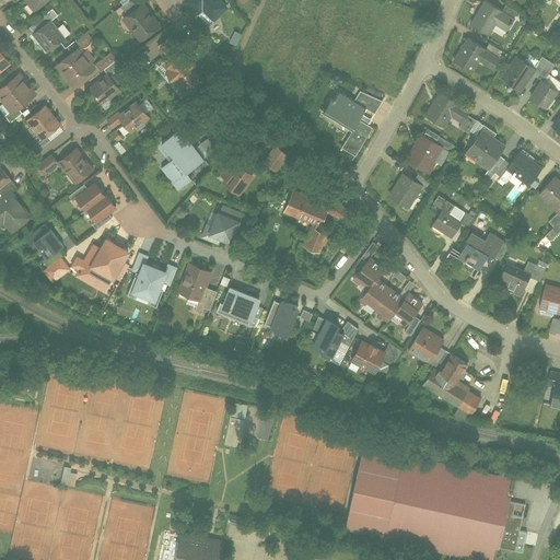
[(48,0),(24,0),(34,12),(48,0)]
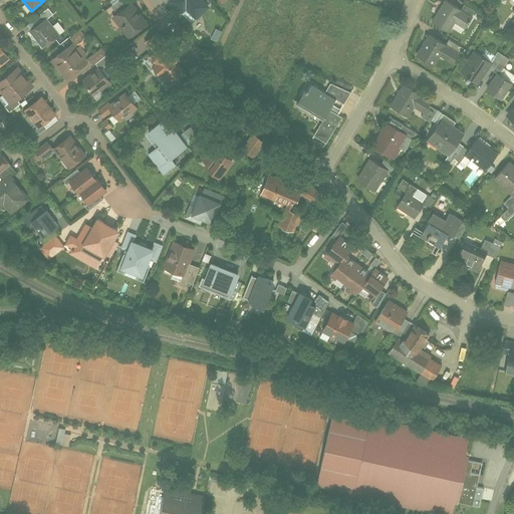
[(129,36),(148,21),(130,0),(127,0),(110,14),(129,36)]
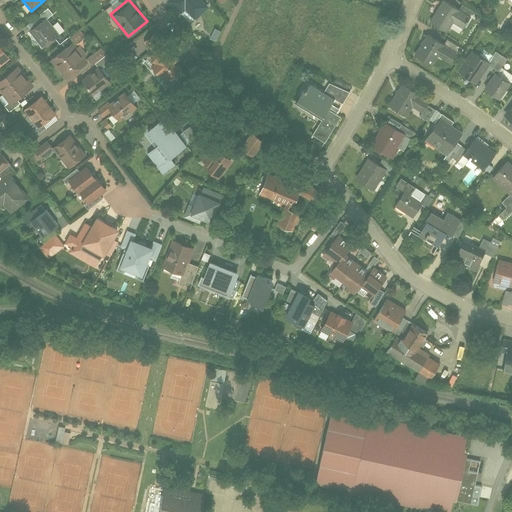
[(205,0),(167,0),(182,14),(185,11),(195,19),(209,4),(205,0)]
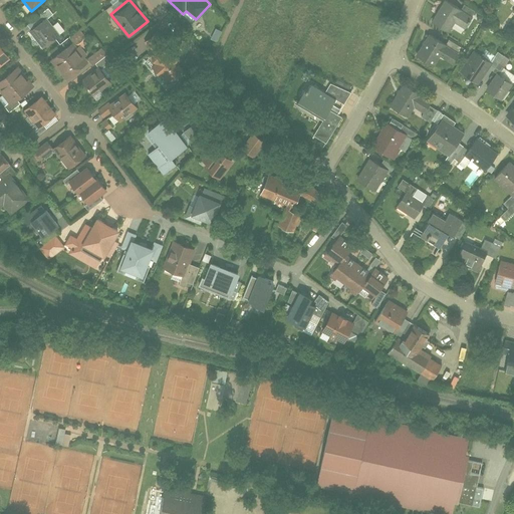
[(447,0),(443,0),(431,22),(449,32),(455,22),(465,29),(473,16),(447,0)]
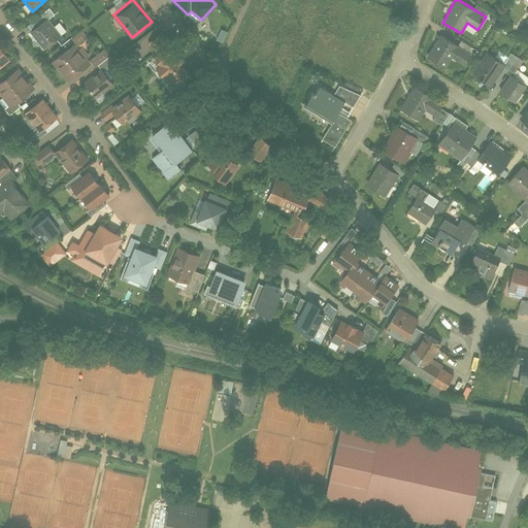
[(61,34),(46,15),(29,30),(44,48),(61,34)]
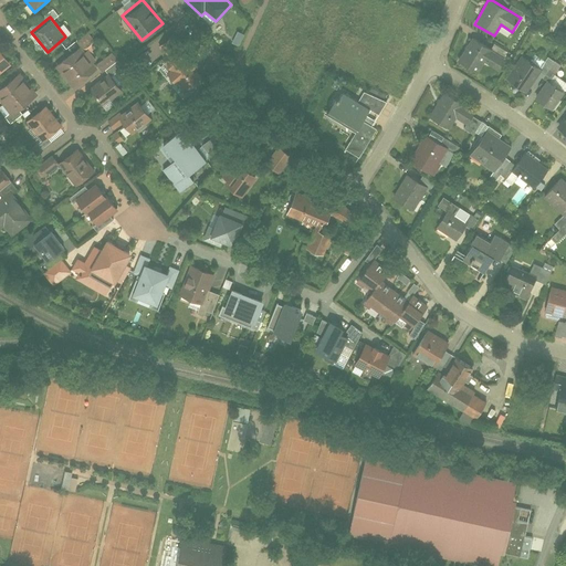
[(202,76),(197,70),(201,66),(173,33),(160,44),(169,54),(164,60),(171,69),(167,72),(177,83),(184,79),(190,86),(202,76)]
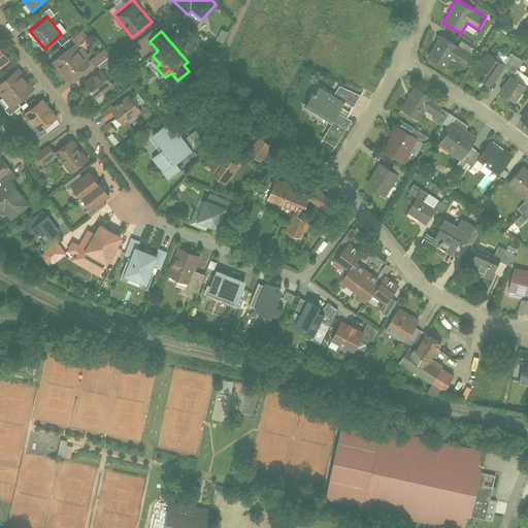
[(440,34),(427,56),(447,68),(452,58),(464,65),(471,53),(440,34)]
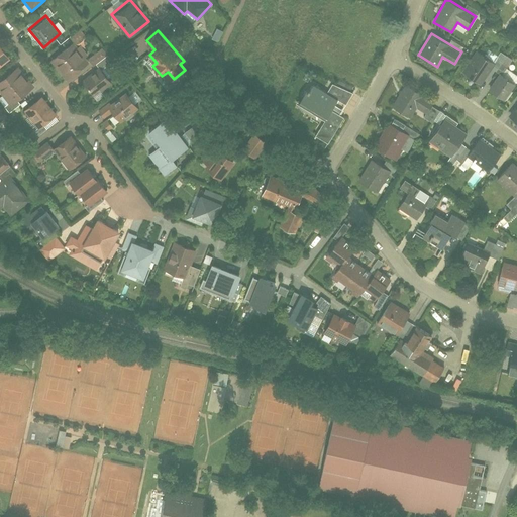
[(72,38),(50,55),(60,67),(81,52),(72,38)]
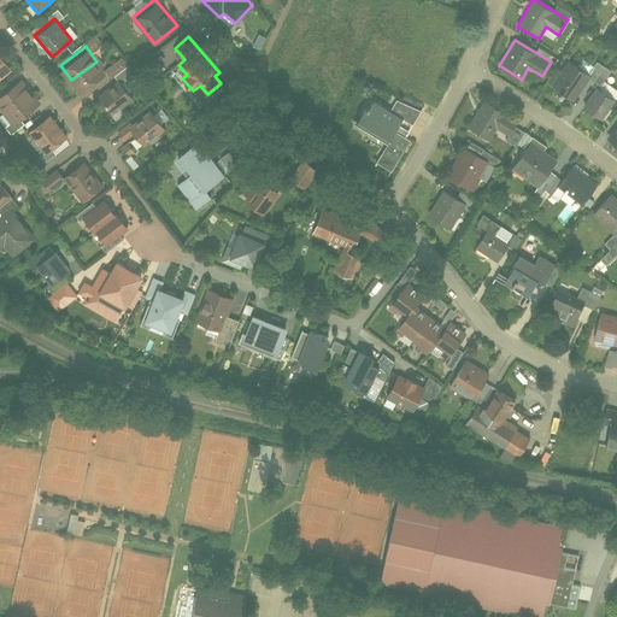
[(0,77),(12,69),(0,52),(0,77)]
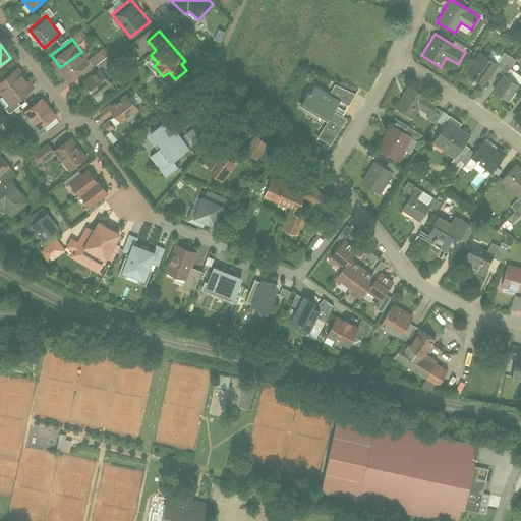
[(466,70),(484,82),(499,61),(480,49),(466,70)]
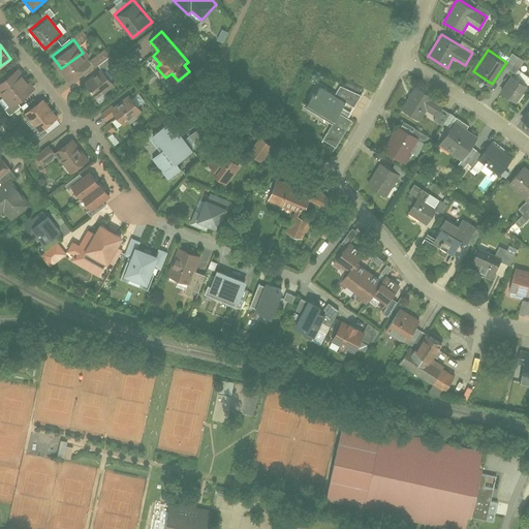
[(83,53),(61,68),(70,81),(92,65),(83,53)]
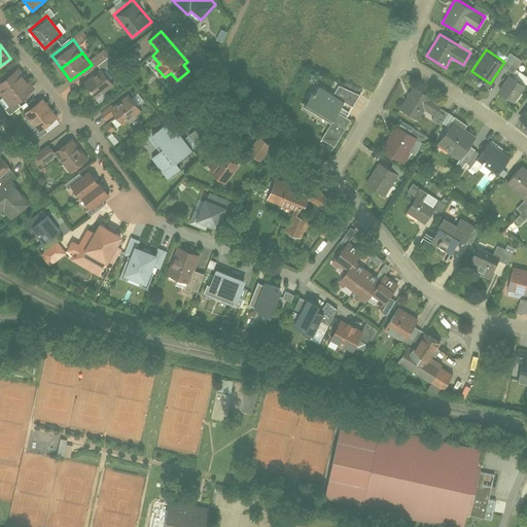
[(25,77),(15,65),(0,76),(0,86),(4,93),(25,77)]
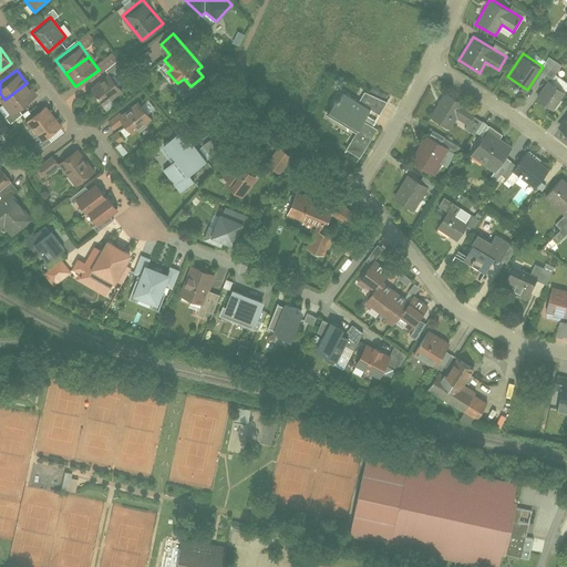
[(122,90),(109,72),(91,86),(104,103),(122,90)]
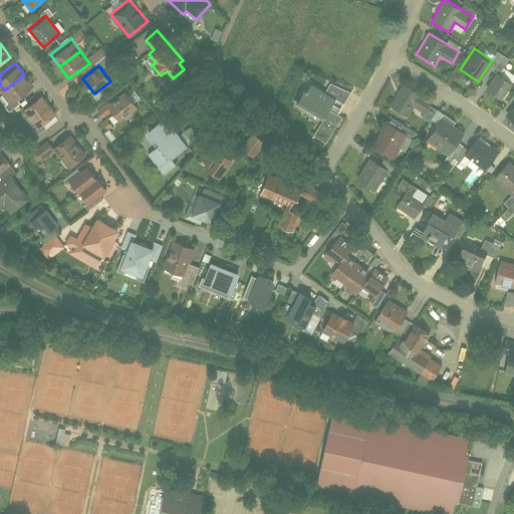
[(486,88),(501,98),(513,80),(498,70),(486,88)]
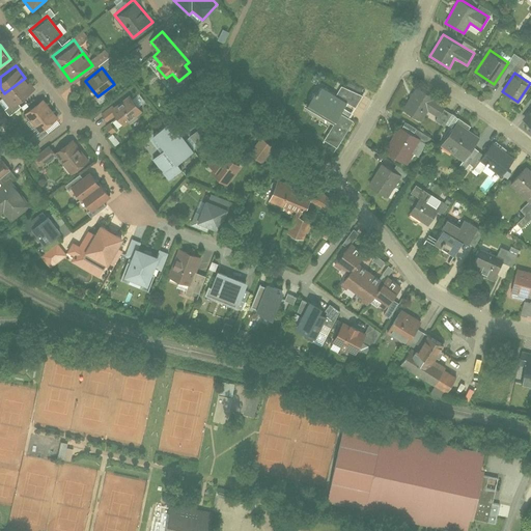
[(34,90),(25,78),(4,93),(14,106),(34,90)]
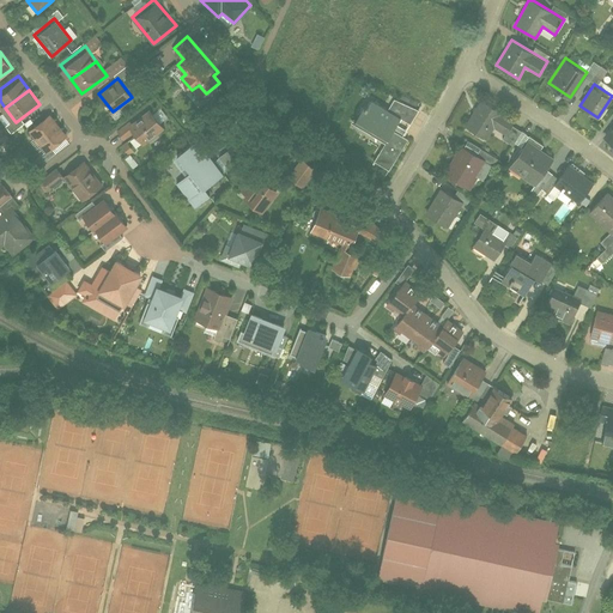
[(374,159),(389,169),(408,138),(402,134),(418,108),(396,95),(389,107),(369,95),(353,120),(386,139),(374,159)]
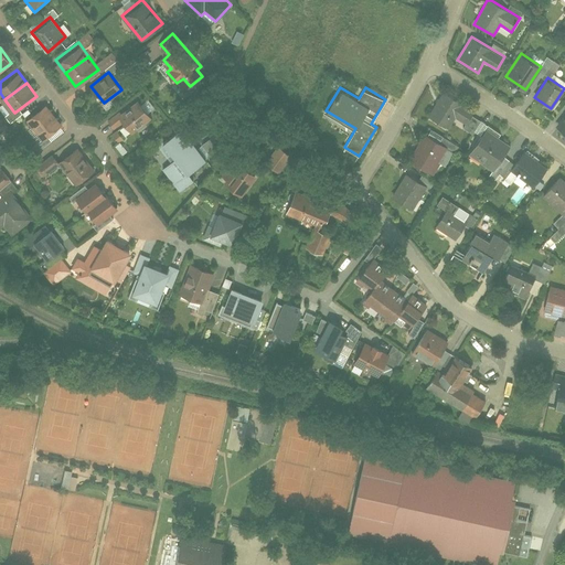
[(465,123),(473,109),(444,89),(427,114),(448,128),(456,117),(465,123)]
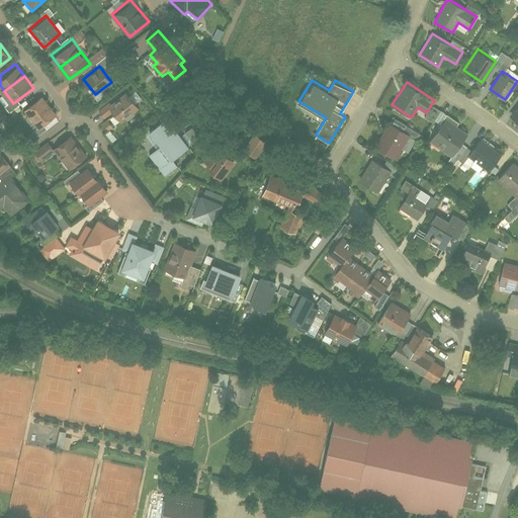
[(114,112),(121,121),(139,107),(125,91),(111,103),(109,100),(98,109),(106,118),(114,112)]
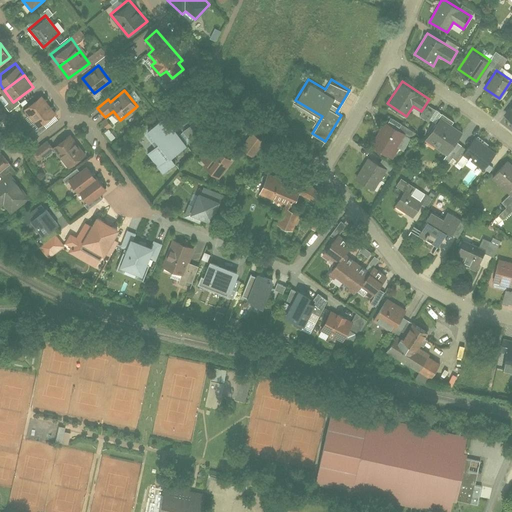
[(56,112),(42,94),(24,107),(37,125),(56,112)]
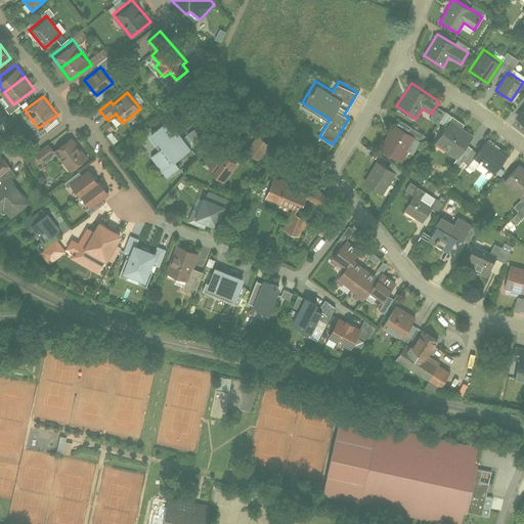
[(149,155),(166,176),(180,165),(175,159),(191,146),(169,116),(150,130),(162,145),(149,155)]
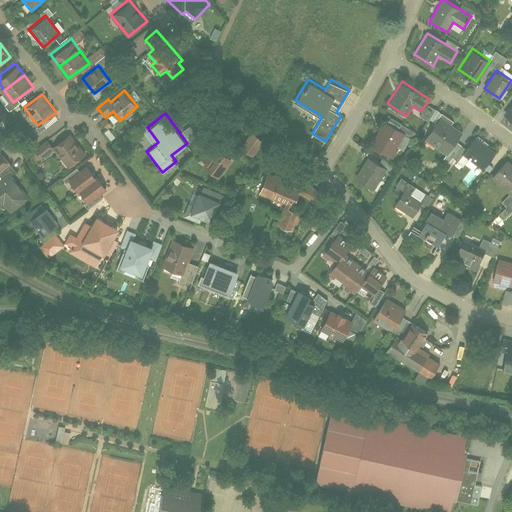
[(448,153),(463,131),(440,115),(425,137),(448,153)]
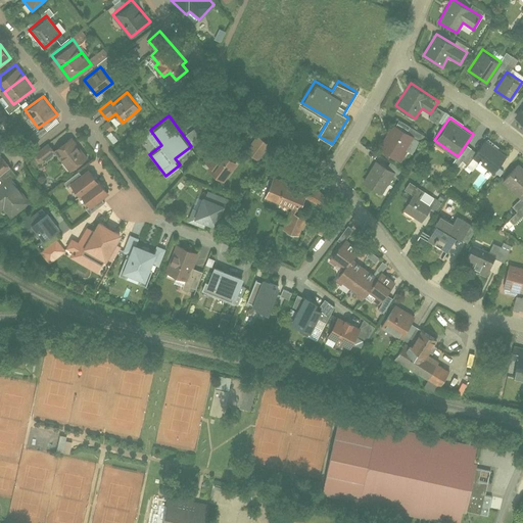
[(393,122),(378,146),(401,160),(416,136),(393,122)]
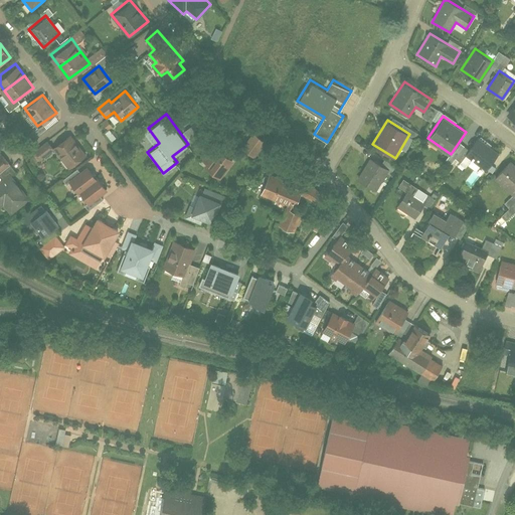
[(254,157),(266,141),(252,131),(240,147),(254,157)]
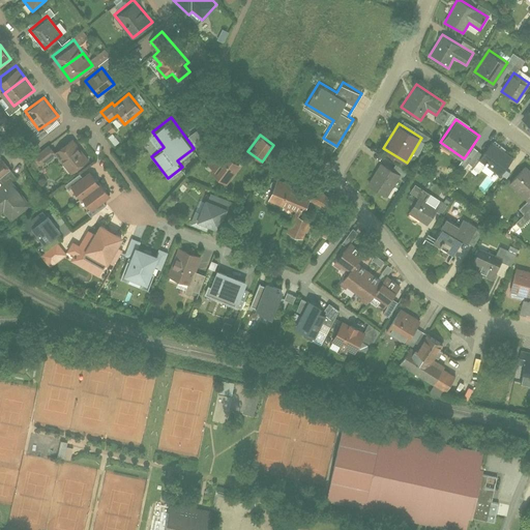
[(50,143),(35,154),(42,164),(56,154),(69,173),(89,157),(74,136),(54,149),(50,143)]
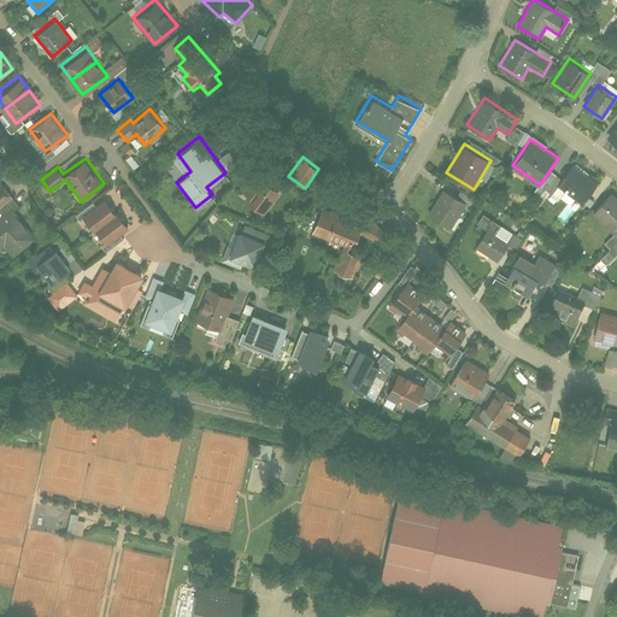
[(582,203),(599,182),(575,163),(558,182),(582,203)]
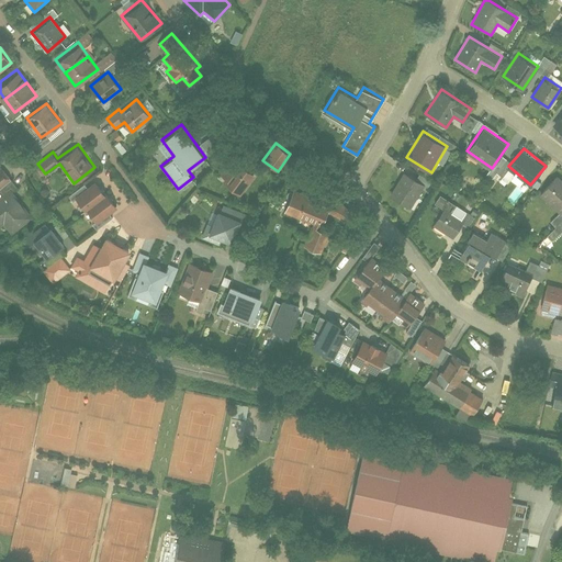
[(223,181),(240,193),(255,173),(247,168),(251,163),(234,150),(218,172),(226,178),(223,181)]
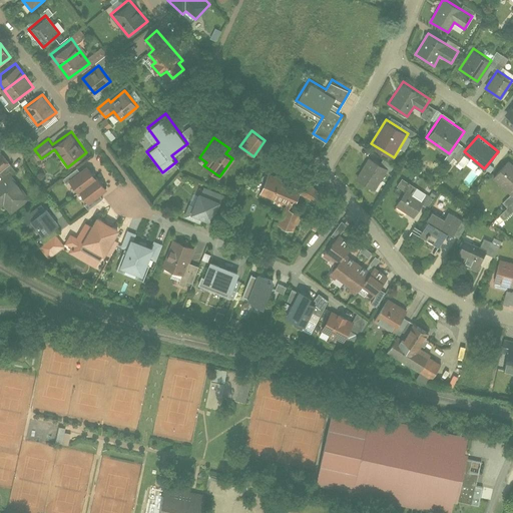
[(0,169),(10,162),(1,150),(0,151),(0,169)]
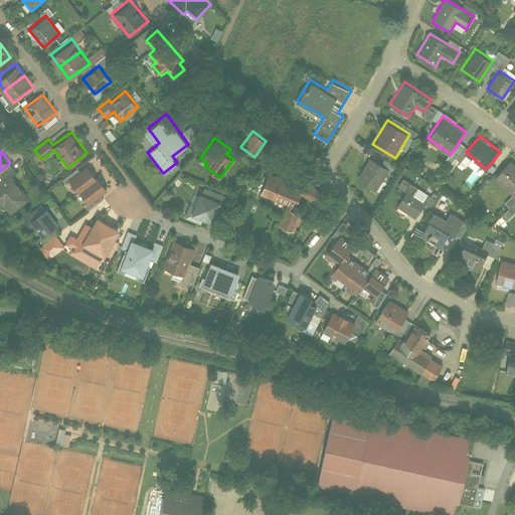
[(390,167),(369,155),(356,178),(377,190),(390,167)]
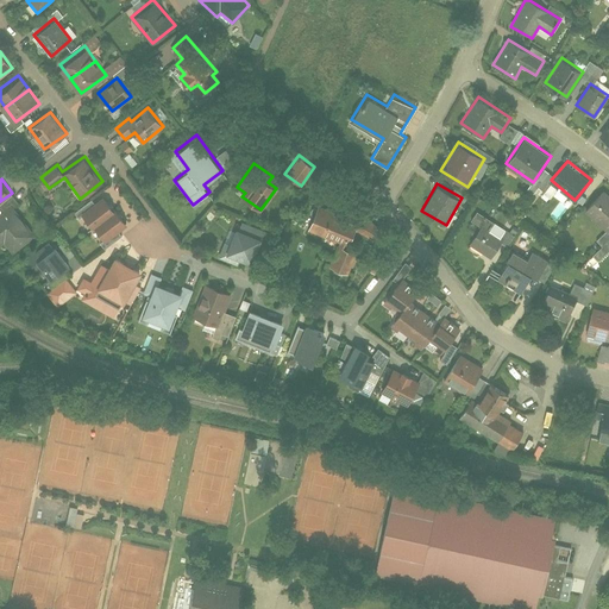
[(607,230),(608,227),(608,192),(604,189),(585,209),(607,230)]
